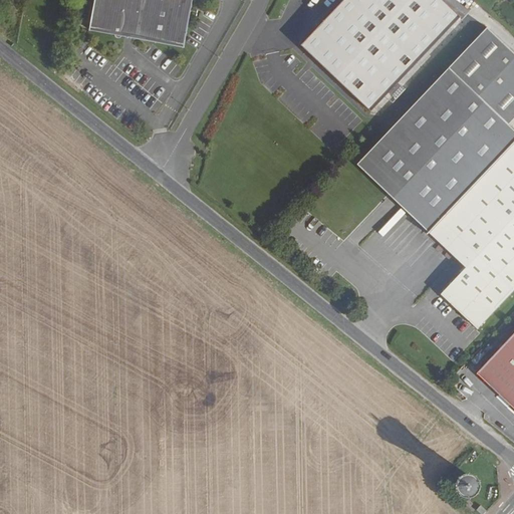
[(94,0),(89,28),(115,33),(115,35),(115,36),(116,37),(117,38),(118,38),(120,37),(121,36),(121,34),(184,45),(192,0),(94,0)]
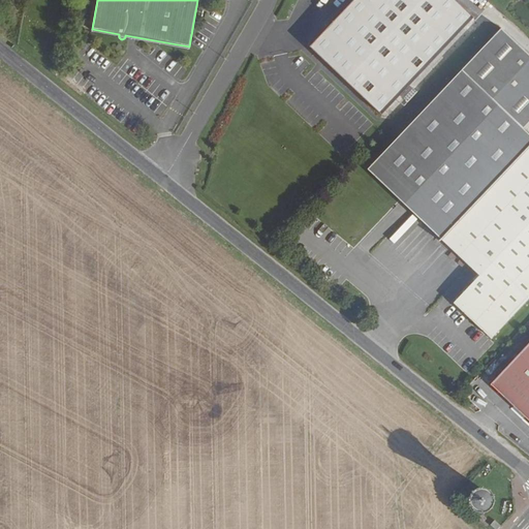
[(472,14),(456,0),(351,0),(311,43),(379,113),(472,14)]
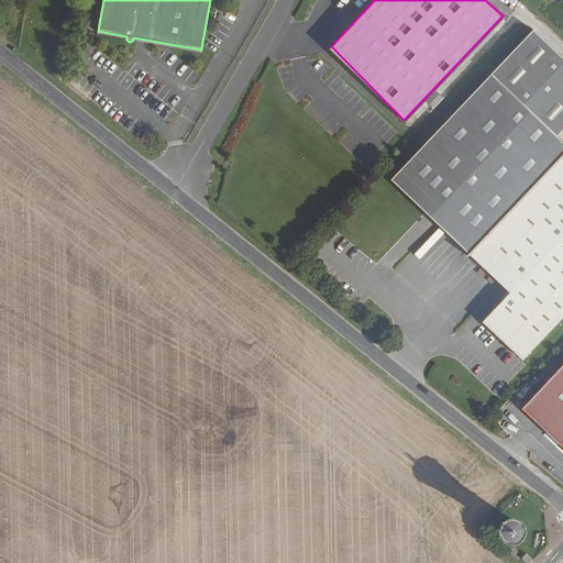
[(562,58),(533,30),(492,75),(556,138),(562,130),(562,58)]
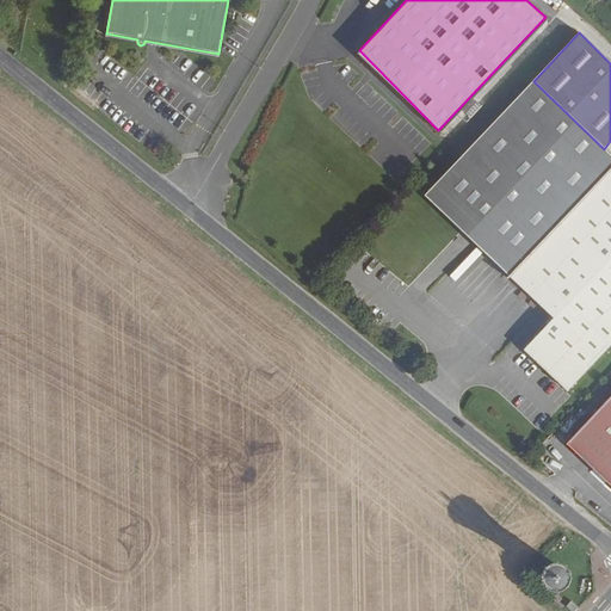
[(534,81),(425,196),(554,318),(524,350),(568,392),(610,345),(610,154),(604,149),(534,81)]
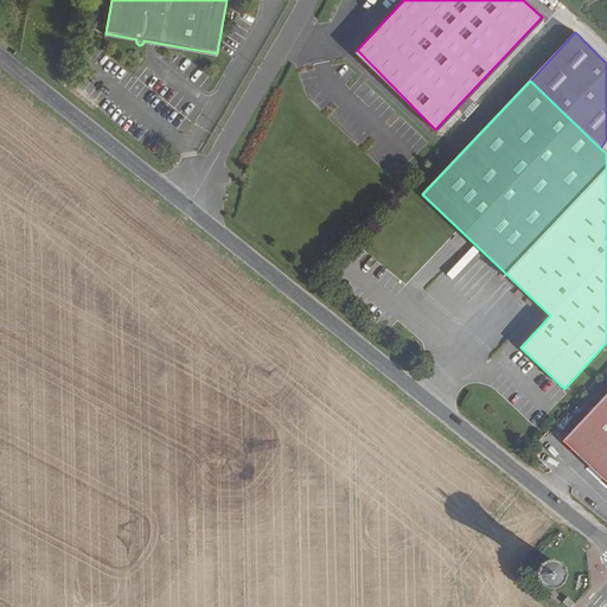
[(415,363),(420,358),(411,351),(408,356),(413,359),(413,360),(415,363)]
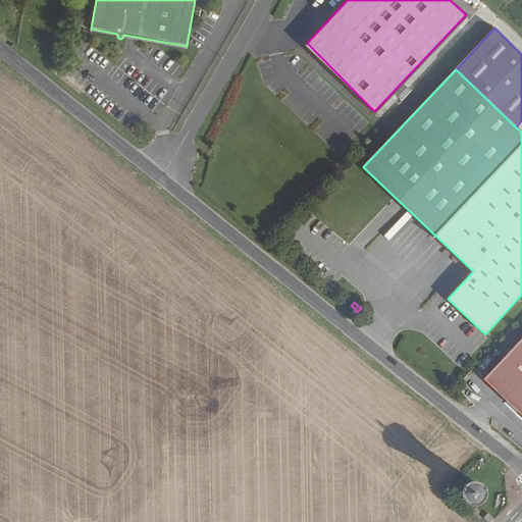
[(521,337),(483,379),(521,415),(521,337)]
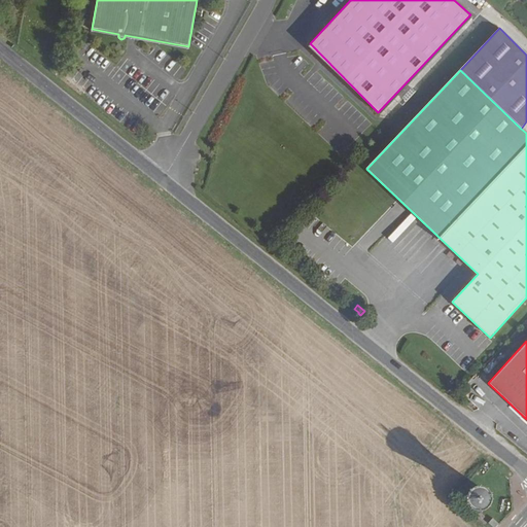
[(483,489),(481,489),(479,489),(477,490),(475,491),(473,493),(472,495),(472,497),(472,499),(473,501),(476,502),(478,503),(480,504),(482,504),(484,503),(486,502),(487,500),(488,498),(488,496),(487,494),(486,492),(485,490),(483,489)]
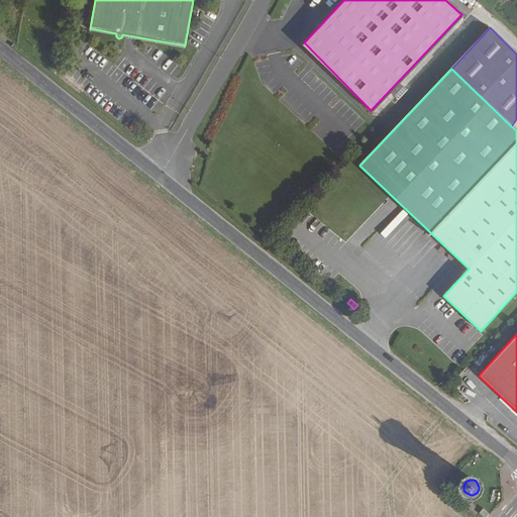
[(479,513),(484,516),(486,516),(490,514),(483,508),(479,513)]
